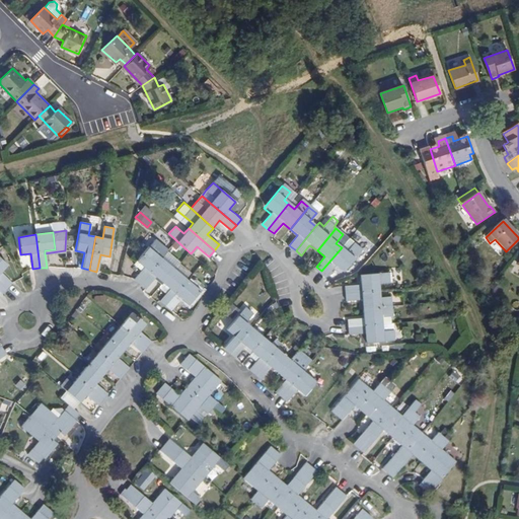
[(141,270),(133,279),(139,284),(161,257),(160,256),(166,249),(154,239),(136,261),(143,267),(141,270)]
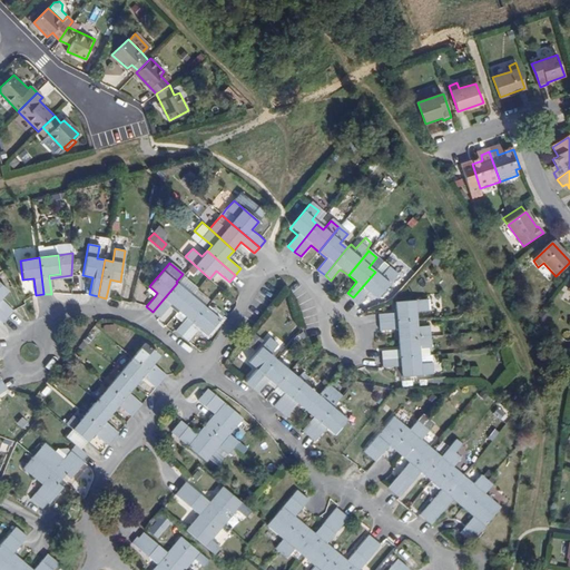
[(375,272),(353,297),(360,303),(366,295),(369,293),(376,298),(396,274),(389,267),(381,276),(375,272)]
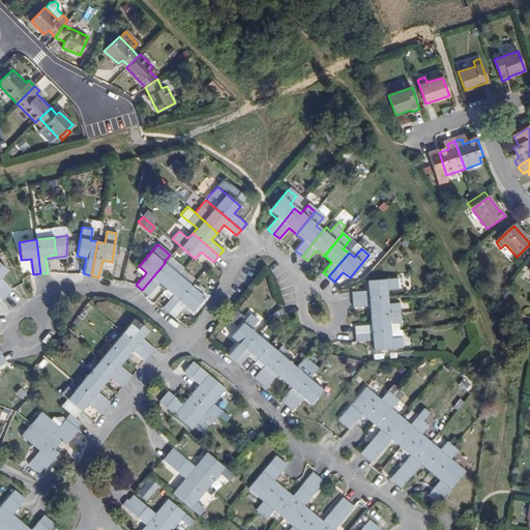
[(324,256),(316,251),(314,253),(321,259),(324,256)]
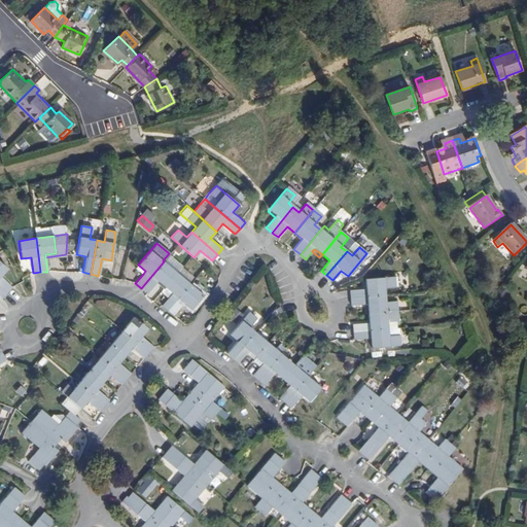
[(0,286),(7,293),(12,287),(1,276),(7,269),(0,261),(0,286)]
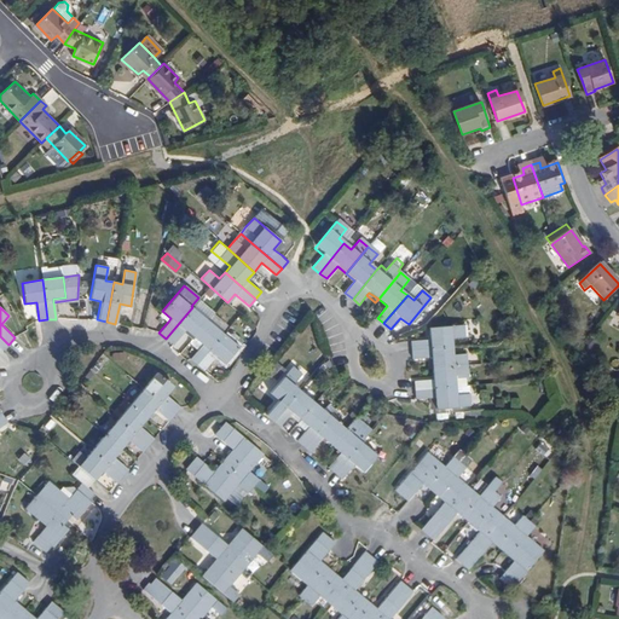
[(192,307),(166,339),(173,345),(185,330),(194,337),(208,320),(192,307)]
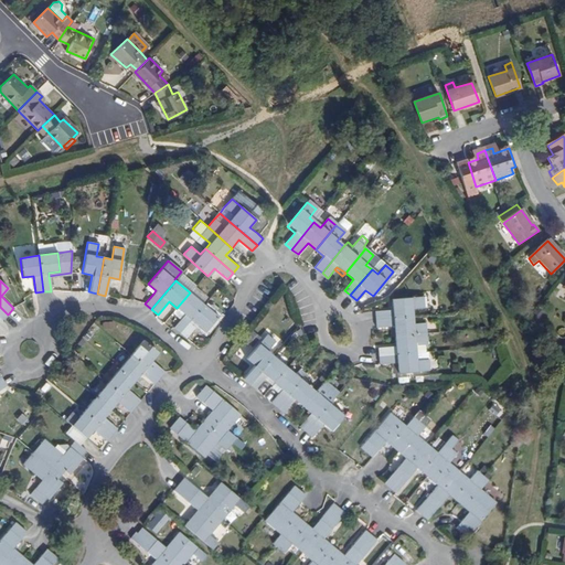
[(146,287),(153,294),(156,290),(148,284),(146,287)]
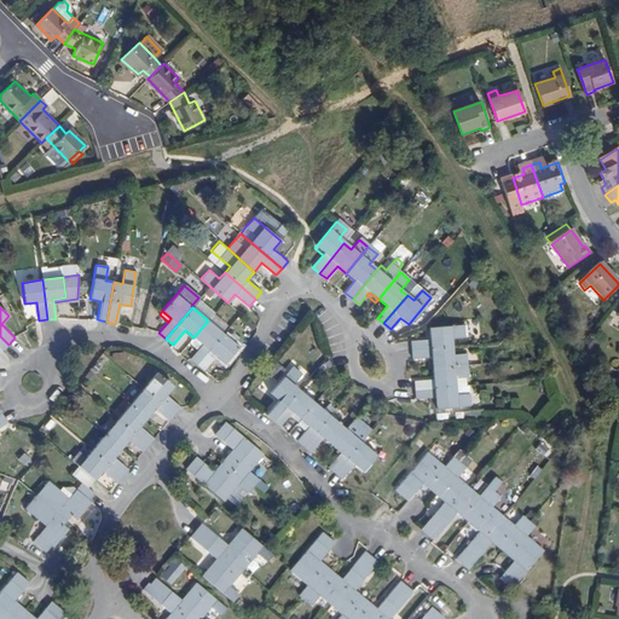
[(197,364),(223,334),(208,320),(194,337),(202,345),(198,350),(190,358),(197,364)]
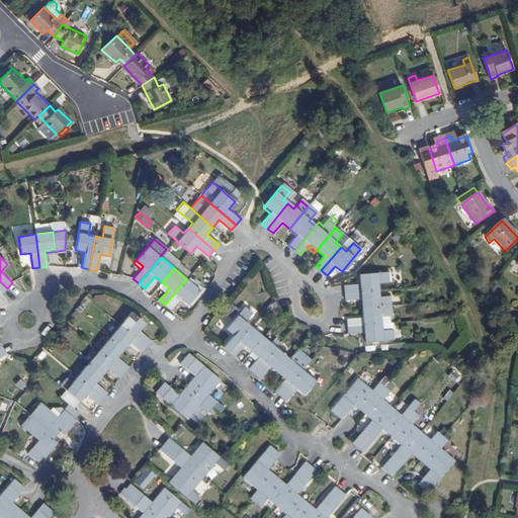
[(362,284),(345,285),(345,292),(377,290),(377,283),(389,282),(387,271),(361,273),(362,284)]
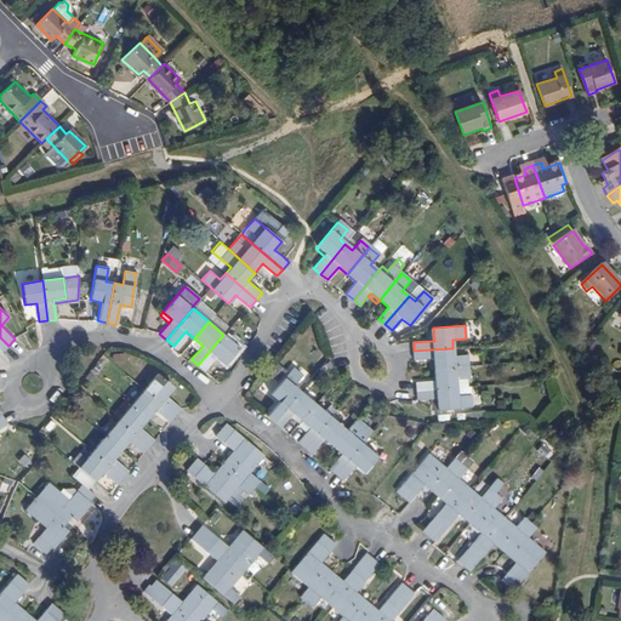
[(198,365),(204,371),(216,357),(226,365),(239,348),(223,335),(198,365)]
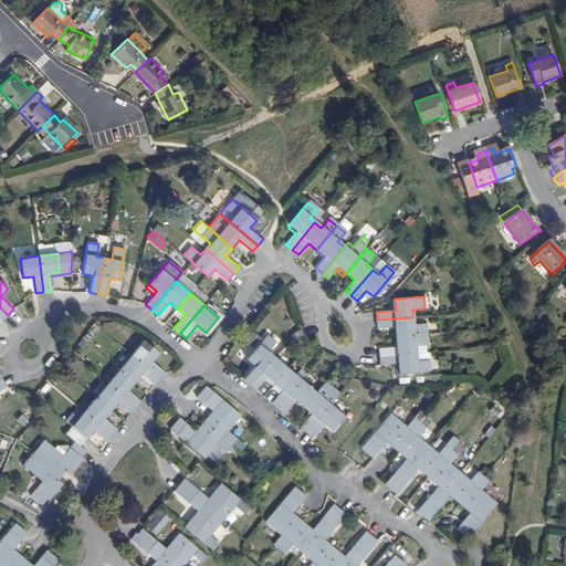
[(181,320),(185,315),(177,308),(174,313),(181,320)]
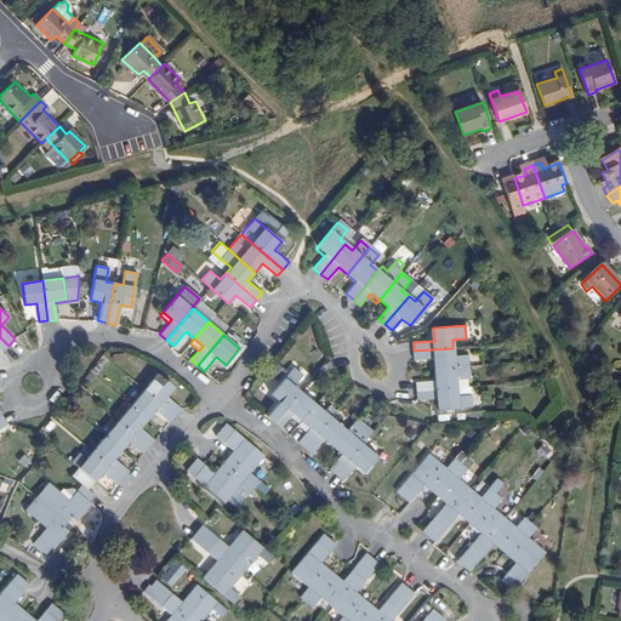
[(453,348),(414,351),(415,359),(436,358),(437,369),(468,366),(467,355),(454,355),(453,348)]
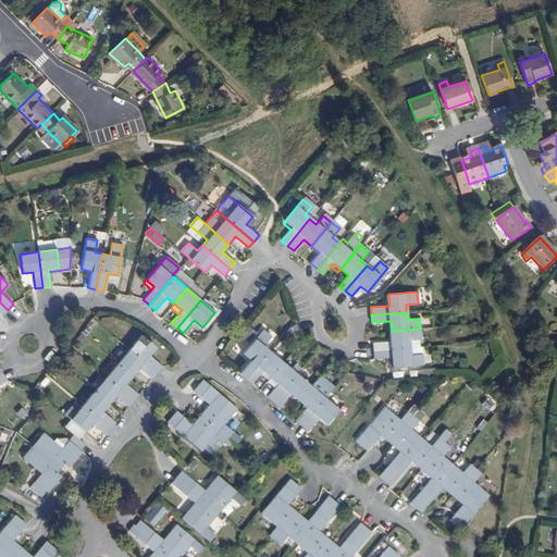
[(373,351),(409,348),(408,341),(420,339),(420,329),(392,331),(393,341),(373,342),(373,351)]
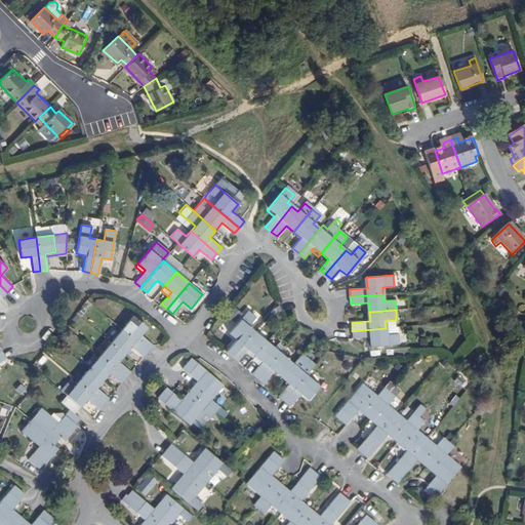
[(226,352),(232,357),(254,330),(249,326),(256,317),(248,311),(230,332),(237,338),(226,352)]
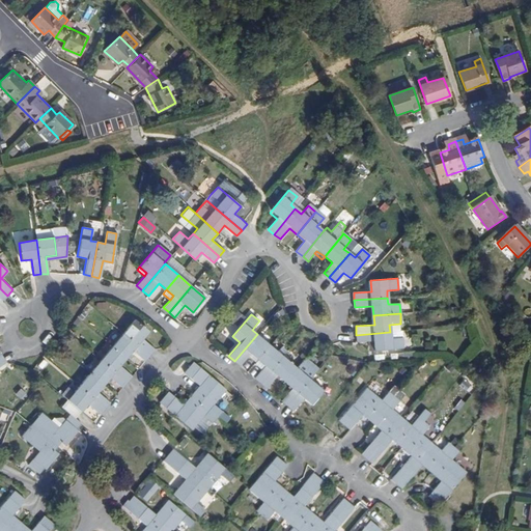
[(124,332),(149,355),(155,348),(142,338),(149,331),(135,319),(124,332)]
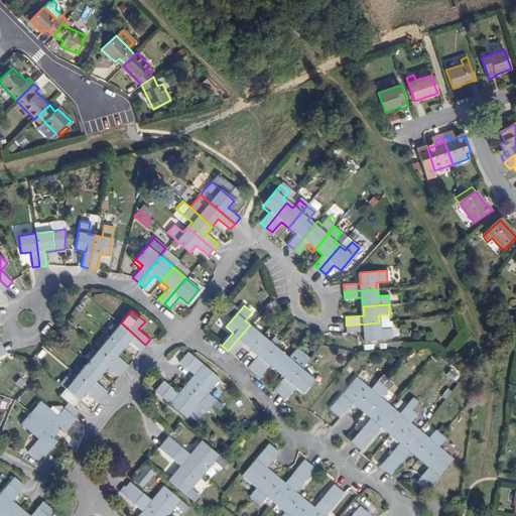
[(141,351),(145,345),(121,323),(109,337),(123,348),(129,341),(141,351)]
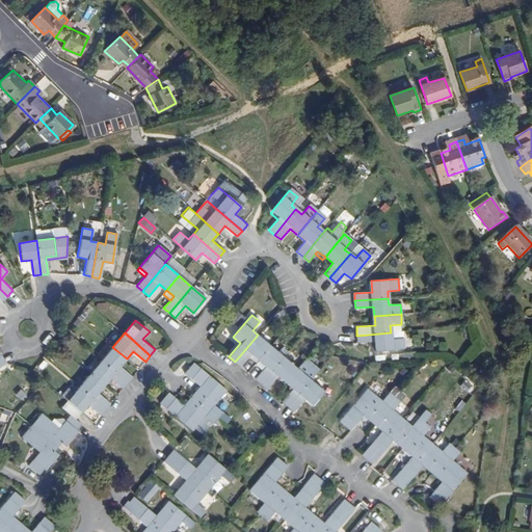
[(356,336),(357,343),(376,341),(376,350),(404,349),(403,339),(391,340),(391,333),(356,336)]
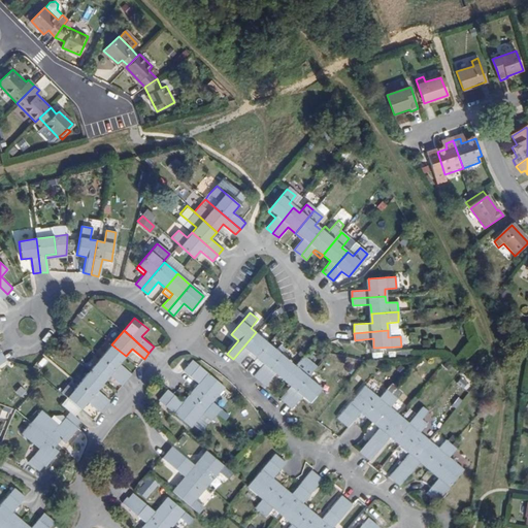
[(256,332),(233,359),(239,363),(250,351),(257,357),(268,342),(256,332)]
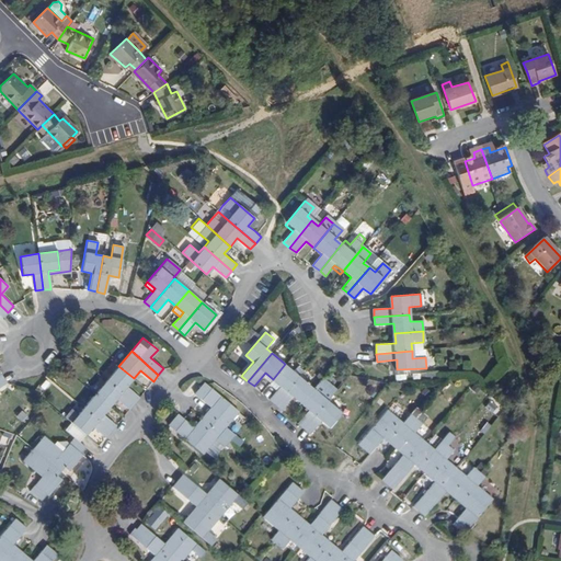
[(285,364),(273,379),(281,386),(277,390),(270,399),(275,404),(299,376),(285,364)]
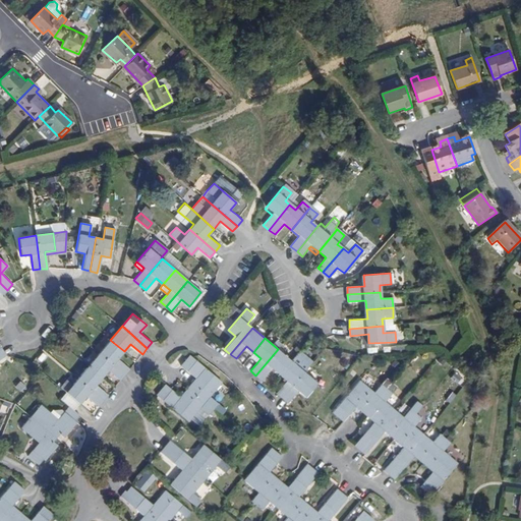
[(118,358),(124,351),(110,340),(100,352),(124,374),(129,369),(118,358)]
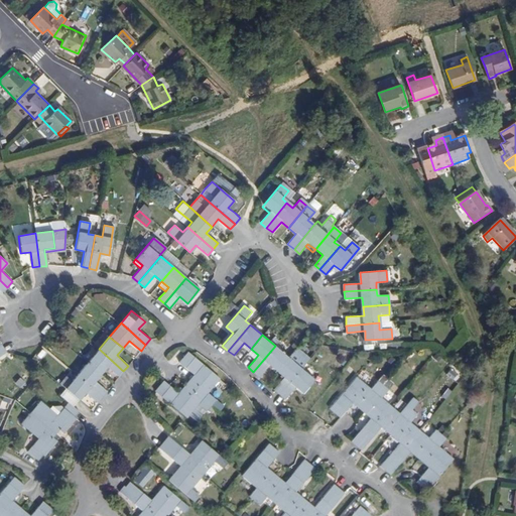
[(275,346),(253,372),(259,377),(270,365),(276,370),(288,357),(275,346)]
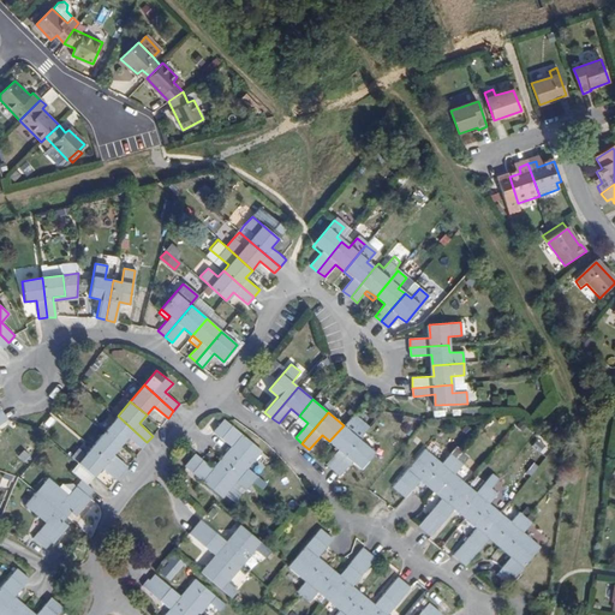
[(142,448),(147,442),(118,416),(105,431),(120,446),(127,437),(142,448)]
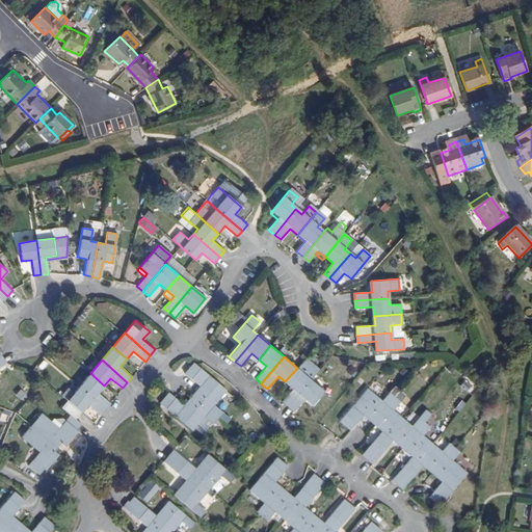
[(266,366),(259,360),(255,364),(263,370),(266,366)]
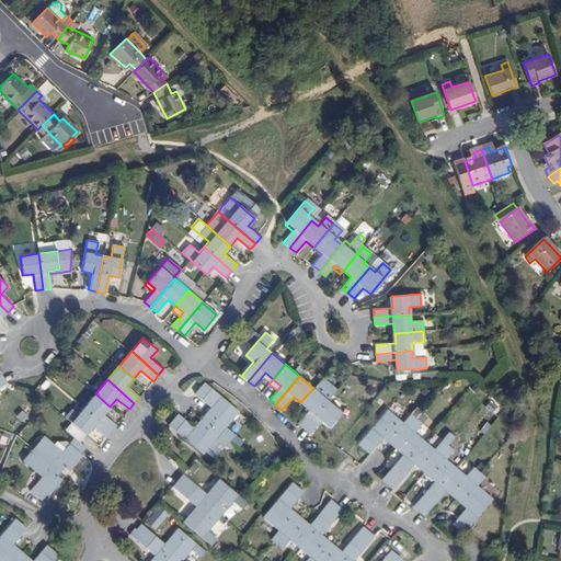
[(313,388),(300,402),(309,410),(298,423),(304,427),(328,400),(334,392),(320,380),(313,388)]
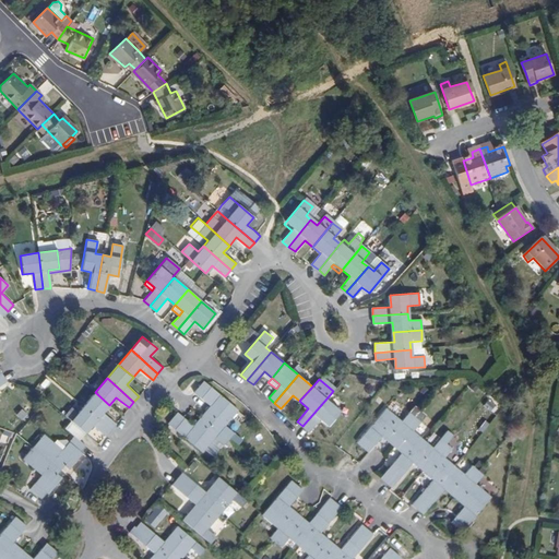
[(203,415),(232,439),(236,432),(232,429),(226,425),(230,419),(239,409),(203,380),(194,392),(211,406),(203,415)]
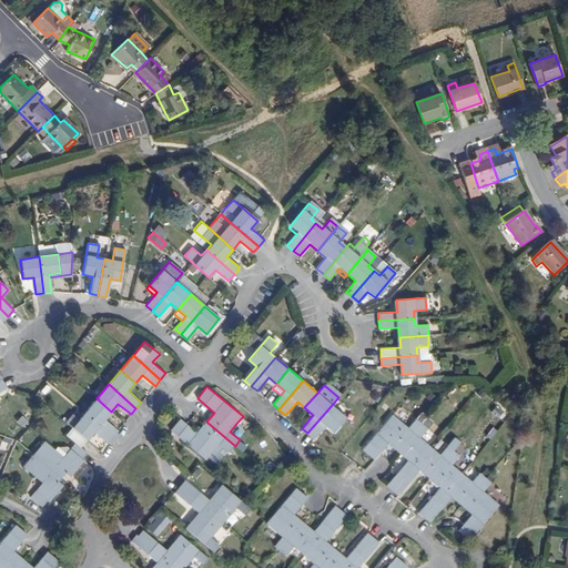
[(104,419),(111,412),(97,398),(84,413),(112,436),(118,430),(104,419)]
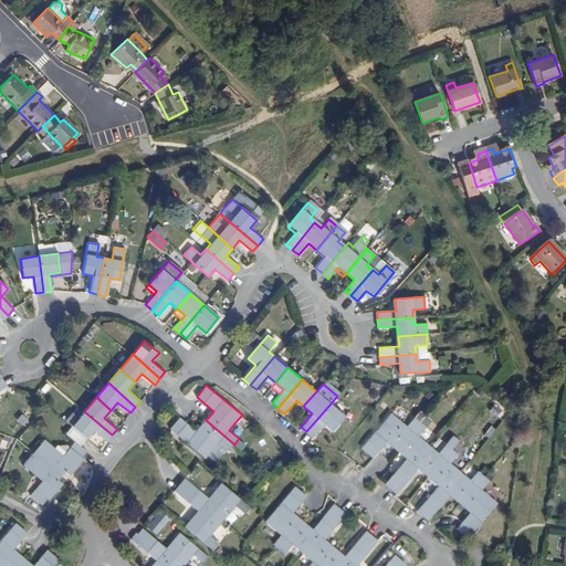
[(331,404),(306,431),(313,437),(324,425),(332,431),(345,417),(331,404)]
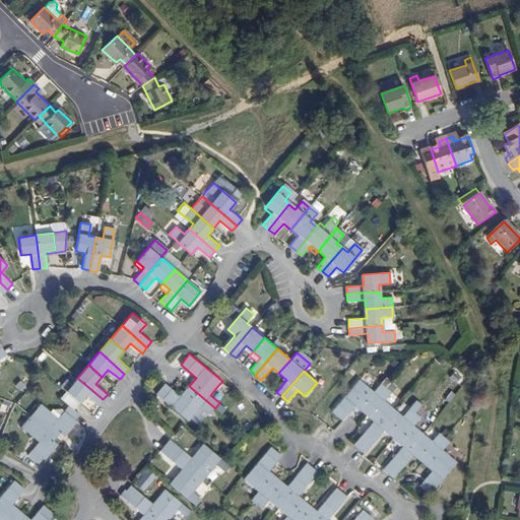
[(98,405),(103,399),(77,378),(66,391),(79,402),(86,395),(98,405)]
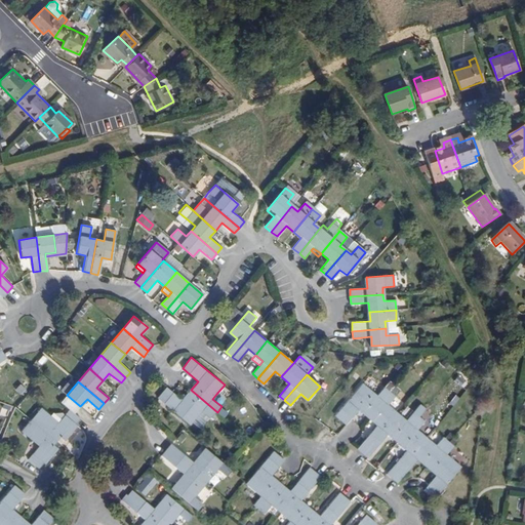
[(367,417),(390,392),(385,387),(376,395),(363,384),(334,415),(346,425),(358,410),(367,417)]
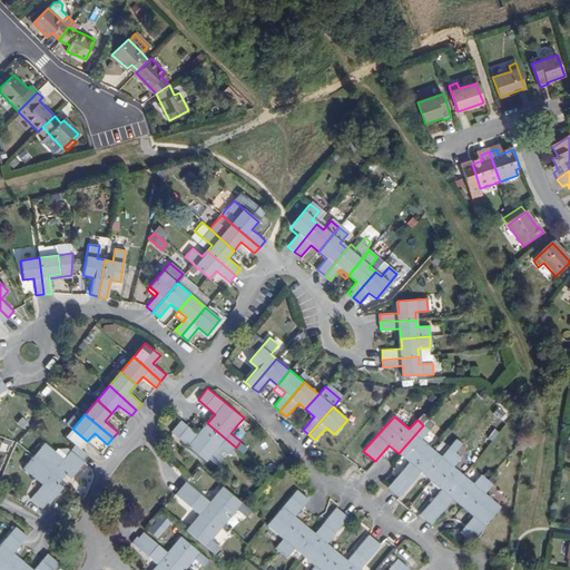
[(232,452),(236,448),(207,423),(198,434),(182,420),(173,431),(208,461),(222,444),(232,452)]
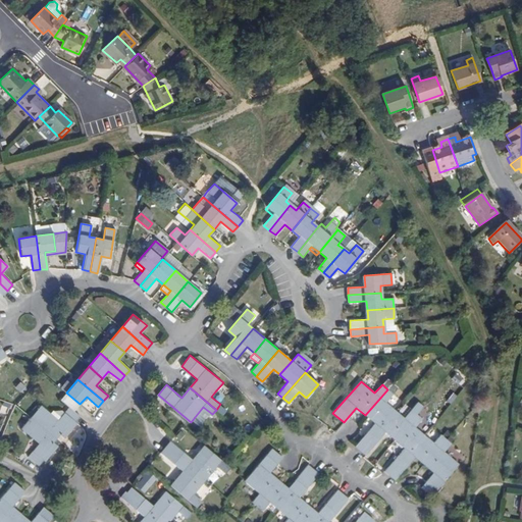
[(393,394),(387,389),(365,415),(374,423),(355,447),(360,451),(395,410),(385,403),(393,394)]
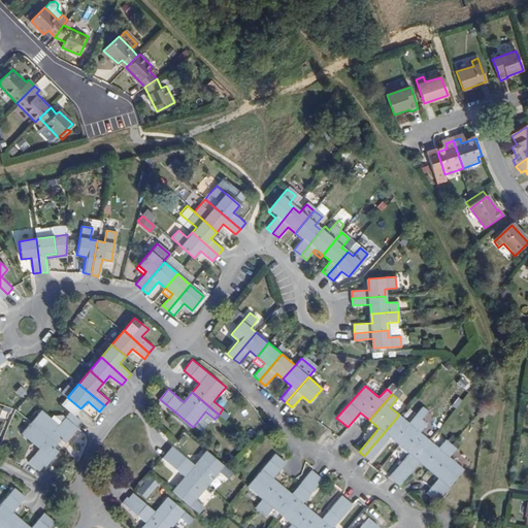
[(213,401),(219,405),(223,400),(218,396),(213,401)]
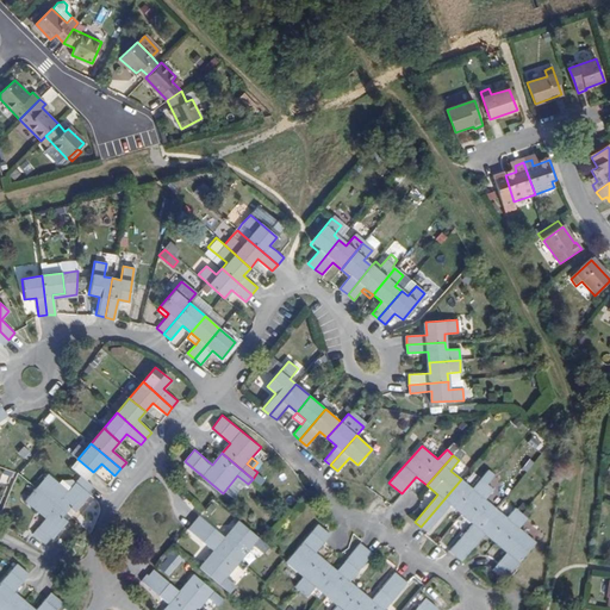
[(93,472),(78,459),(70,467),(78,474),(86,480),(93,472)]
